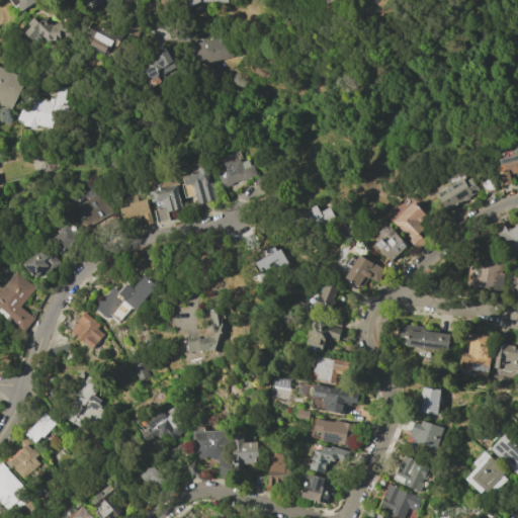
[(10,0),(19,12),(36,0),(10,0)]
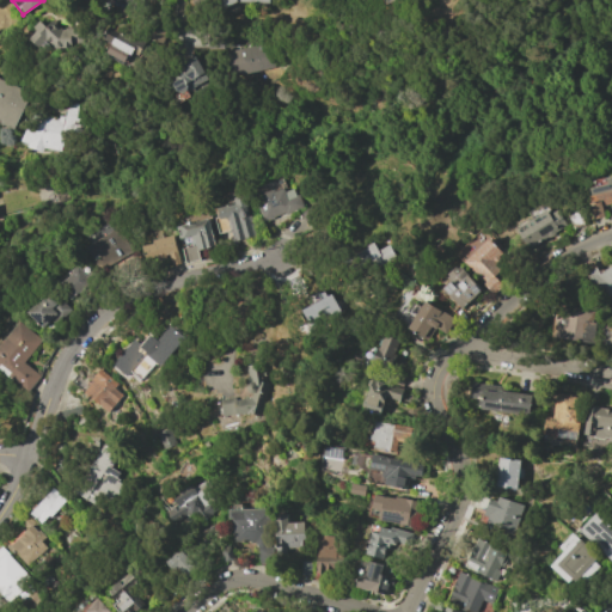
[(32,48),(83,46),(81,24),(32,26),(32,48)]
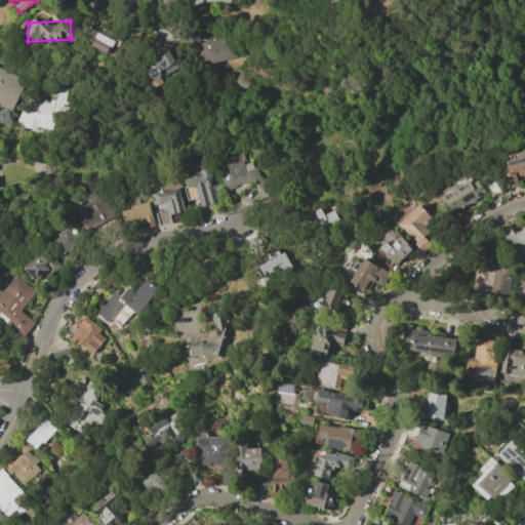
[(120,44),(124,35),(92,23),(84,43),(109,53),(113,42),(120,44)]
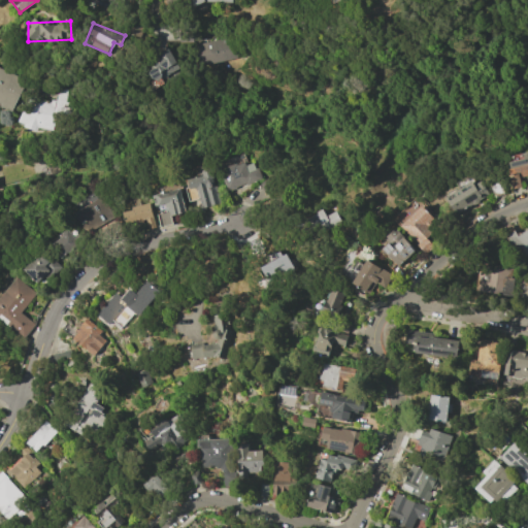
[(201,66),(236,58),(231,36),(196,44),(201,66)]
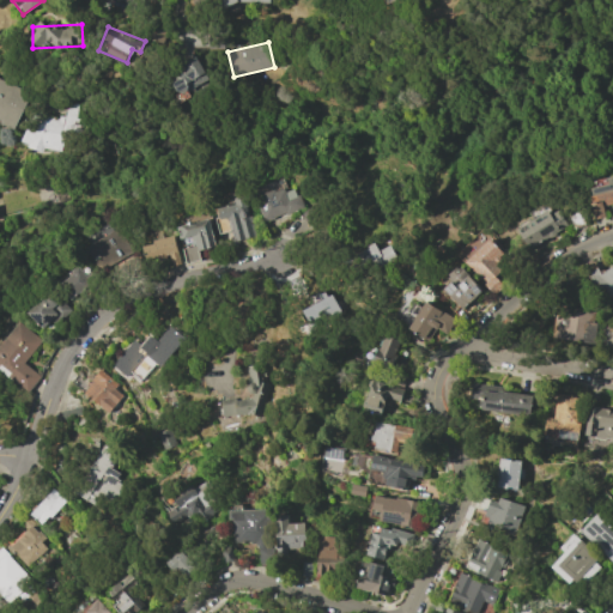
[(0,120),(16,127),(30,92),(0,79),(0,120)]
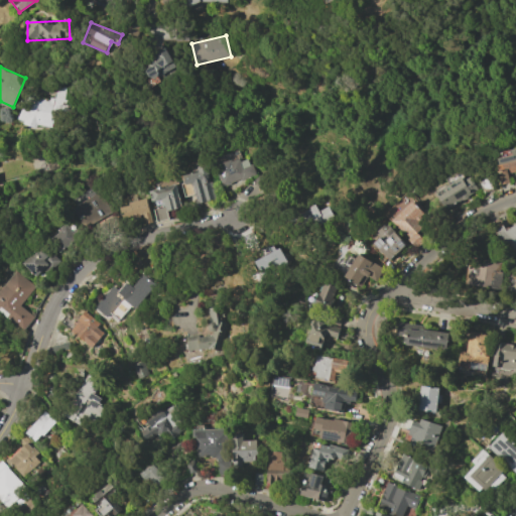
[(69,113),(67,87),(54,88),(55,97),(30,99),(30,108),(18,109),(19,126),(52,125),(52,115),(69,113)]
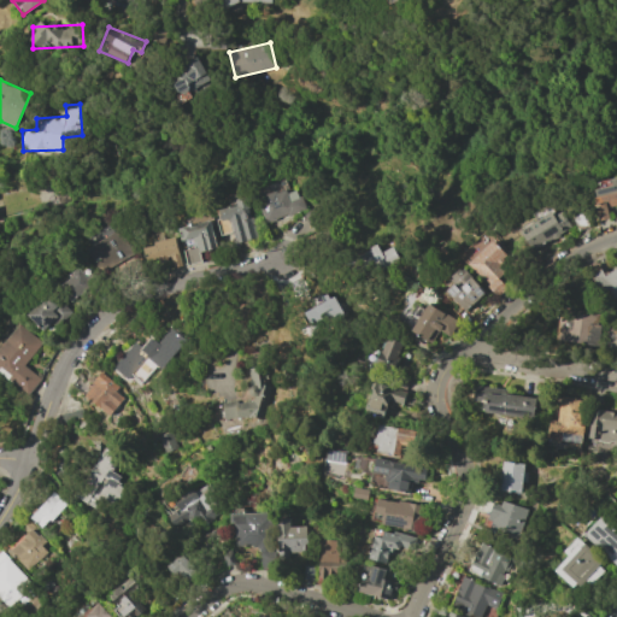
[(611,184),(609,178),(616,176),(616,204),(605,207),(609,217),(597,221),(593,205),(594,204),(593,197),(594,197),(593,189),(611,184)]
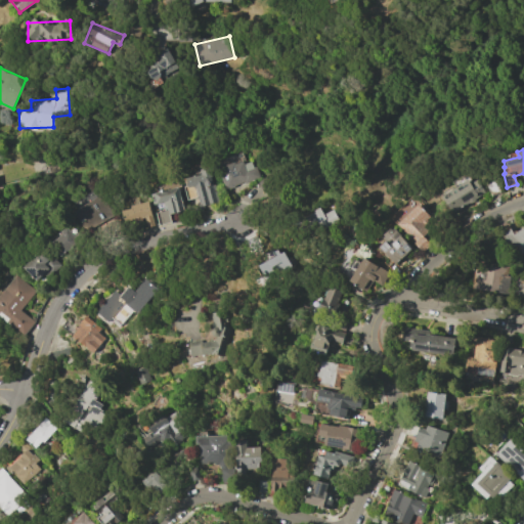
[(242,160),(243,164),(250,162),(253,168),(255,167),(259,177),(245,183),(244,181),(233,185),(233,186),(228,189),(227,188),(225,189),(217,171),(223,169),(222,166),(233,162),(233,163),(242,160)]
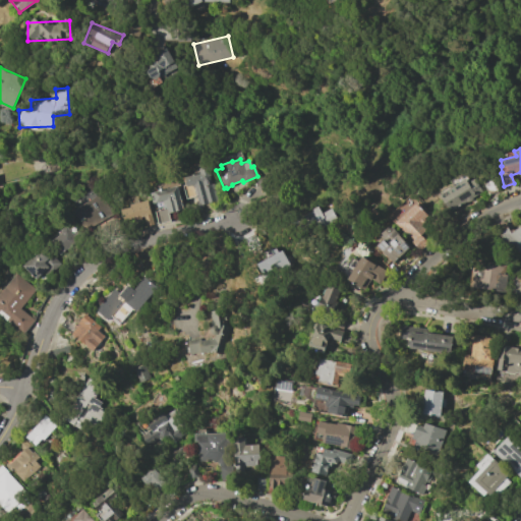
[(206,165),(210,180),(209,180),(210,184),(213,183),(217,199),(198,205),(193,185),(185,187),(182,177),(198,173),(196,167),(206,165)]
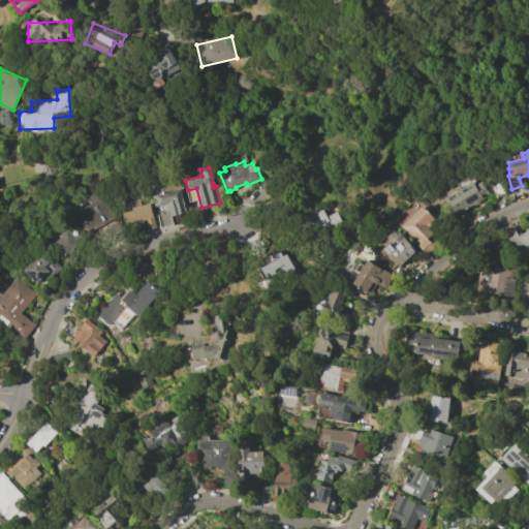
[(471,181),(473,185),(480,181),(489,194),(456,215),(445,197),(471,181)]
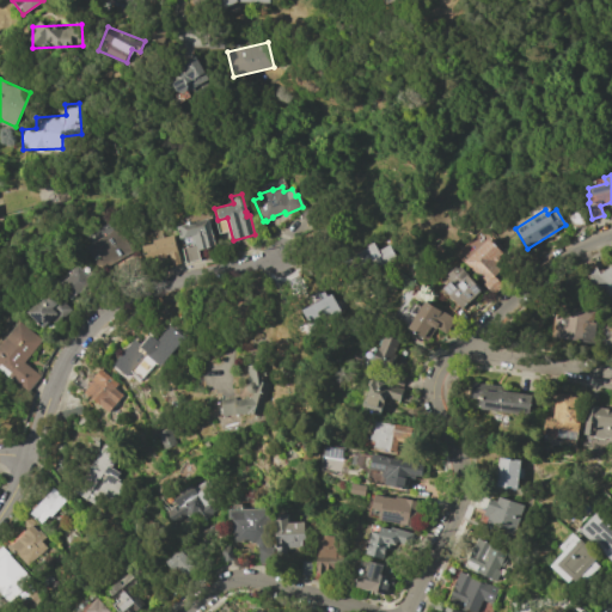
[(579,210),(583,222),(582,224),(582,225),(575,228),(574,226),(573,227),(568,215),(579,210)]
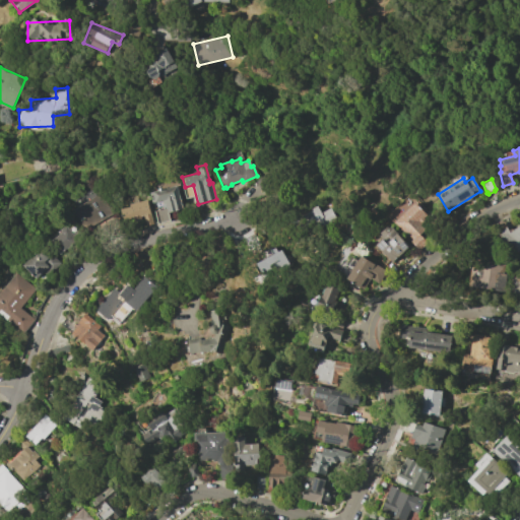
[(95,186),(111,213),(83,230),(77,218),(82,216),(72,200),(95,186)]
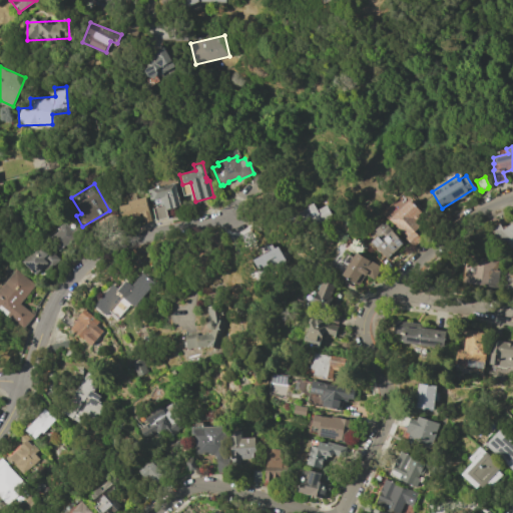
[(173,183),(179,206),(164,209),(166,217),(154,220),(147,190),(173,183)]
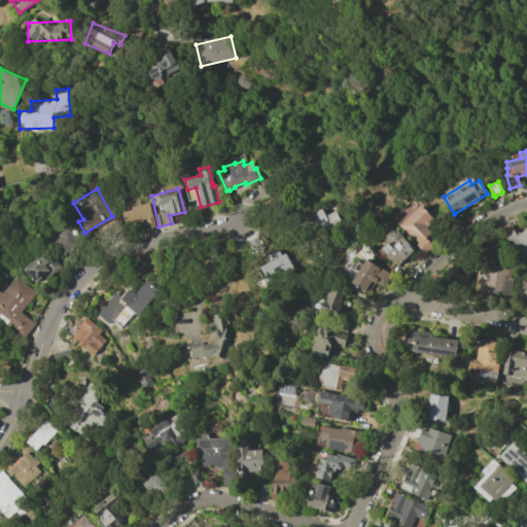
[(130,210),(129,207),(132,206),(130,198),(136,196),(139,204),(147,202),(153,226),(147,229),(144,218),(125,223),(121,212),(130,210)]
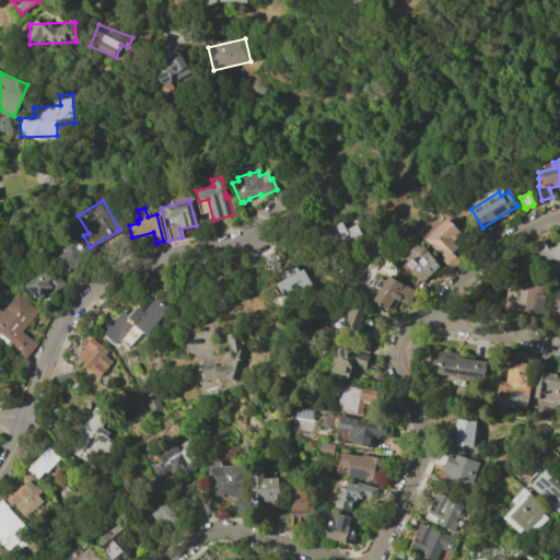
[(446,218),(458,231),(455,234),(457,237),(454,241),(458,245),(452,253),(459,260),(453,267),(424,238),(446,218)]
